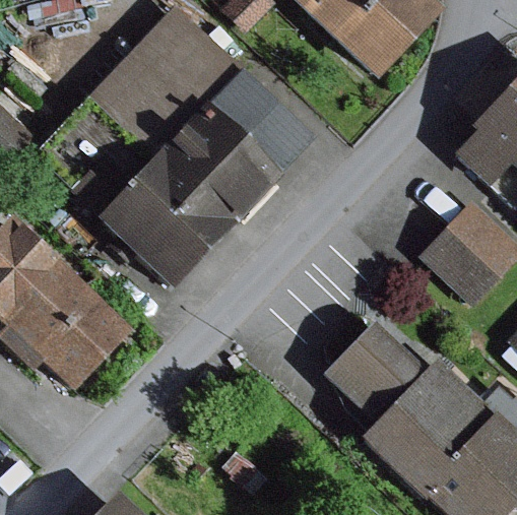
[(231,0),(225,5),(248,27),(275,0),(231,0)]
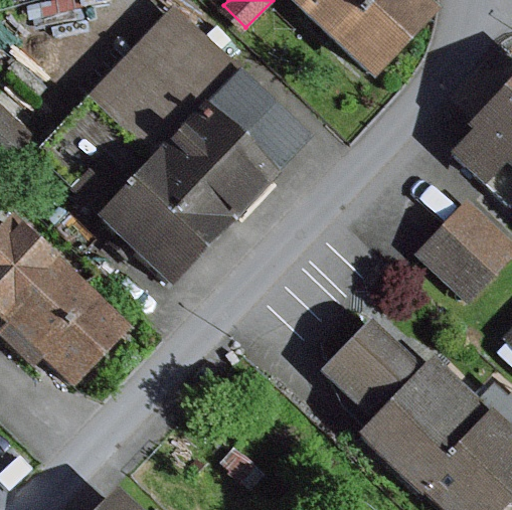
[(292,0),(372,76),(439,7),(431,0),(292,0)]
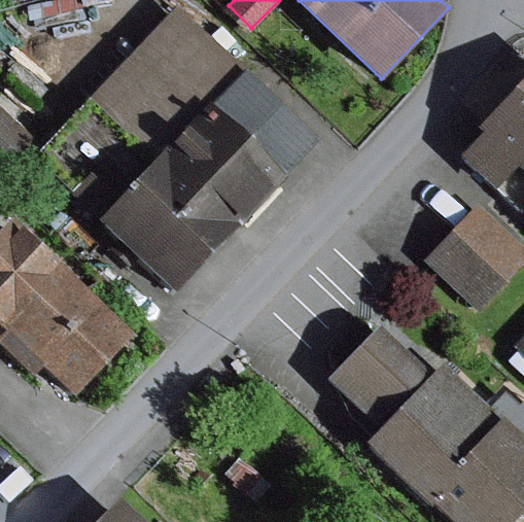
[(92,97),(159,160),(245,69),(178,5),(92,97)]
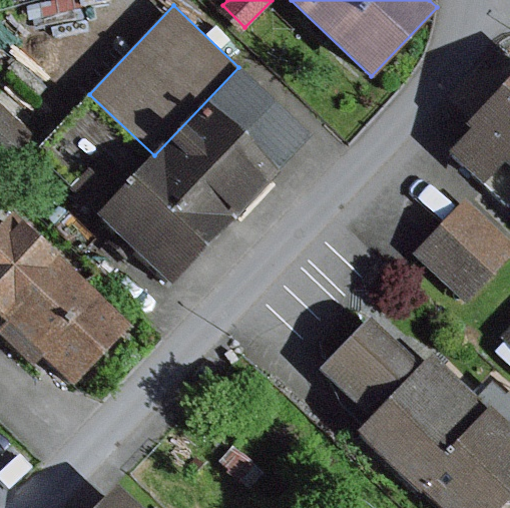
[(309,135),(238,67),(154,155),(128,181),(100,154),(68,187),(168,283),(309,135)]
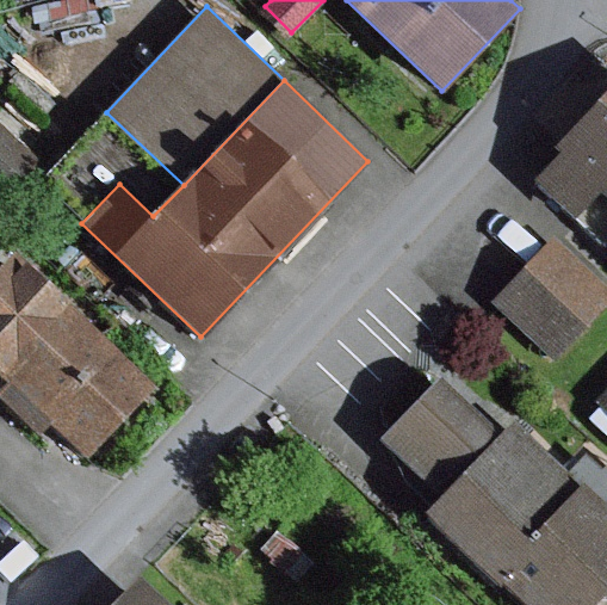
[(561,152),(537,178),(606,242),(606,90),(553,147),(561,152)]
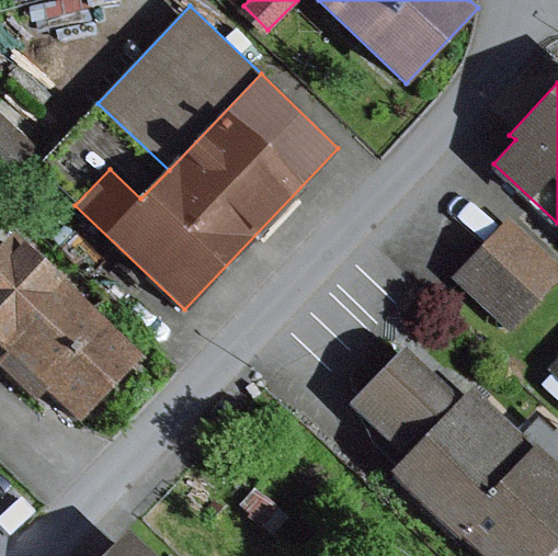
[(0,109),(0,183),(37,146),(0,109)]
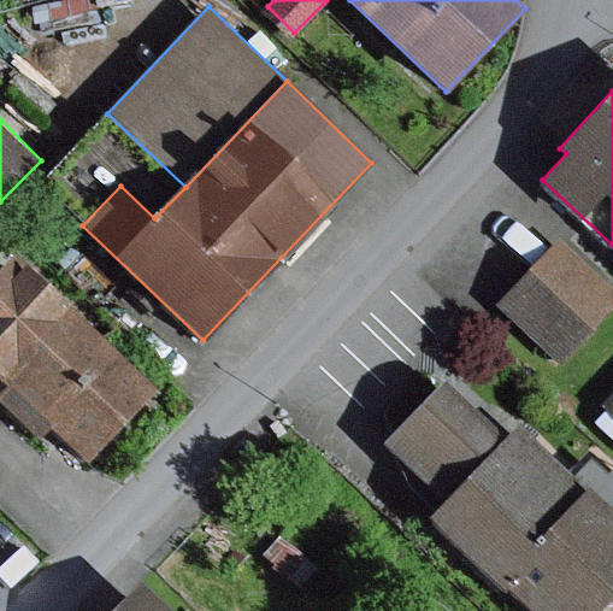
[(612,285),(563,238),(502,301),(564,360),(612,307),(612,285)]
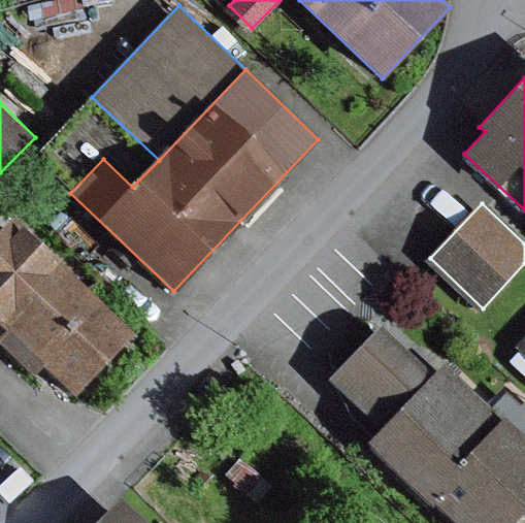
[(17,219),(0,235),(0,322),(7,329),(0,336),(0,346),(34,378),(44,366),(76,396),(137,332),(17,219)]
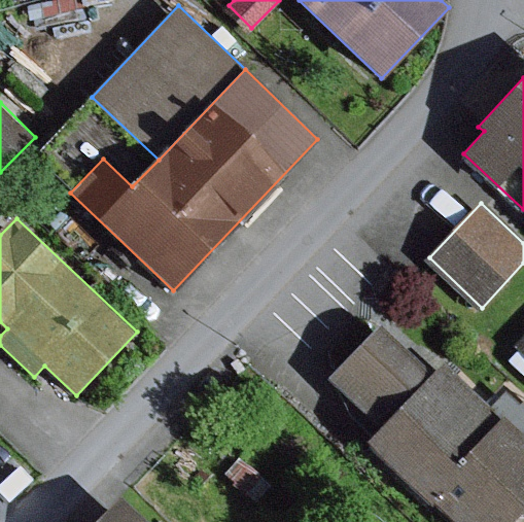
[(379,426),(432,370),(383,321),(328,378),(379,426)]
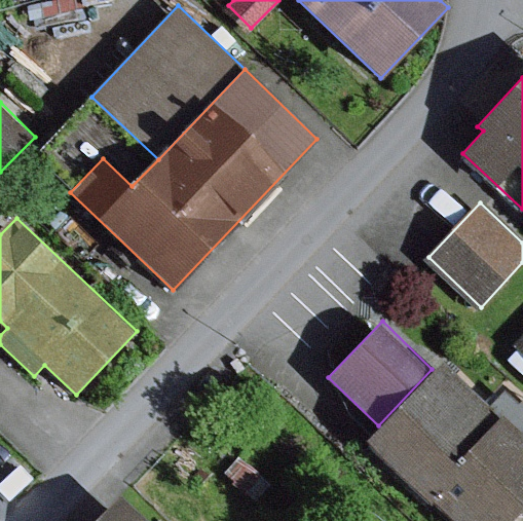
[(522,338),(517,344),(520,346),(509,358),(522,371),(522,338)]
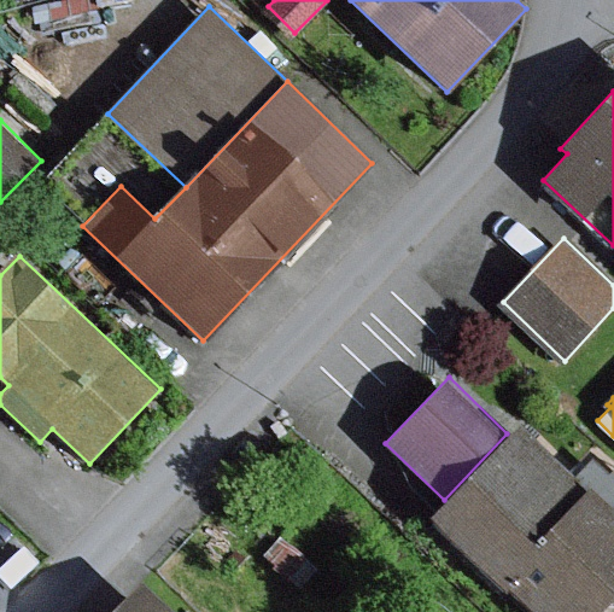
[(613,501),(520,417),(507,433),(444,500),(427,519),(530,611),(601,611),(613,600),(613,501)]
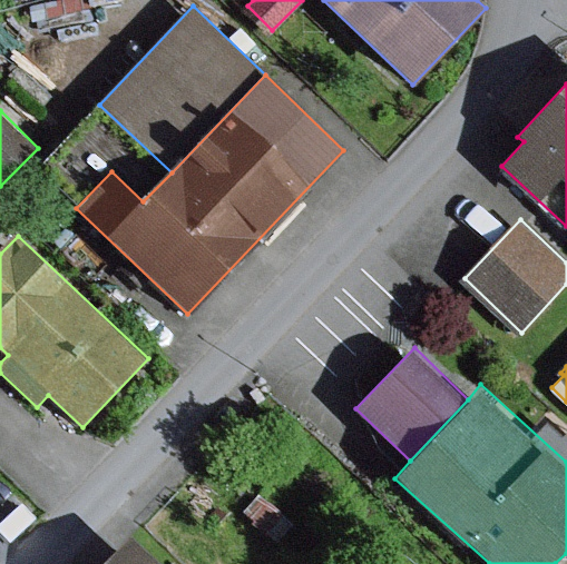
[(156,563),(130,538),(105,563),(156,563)]
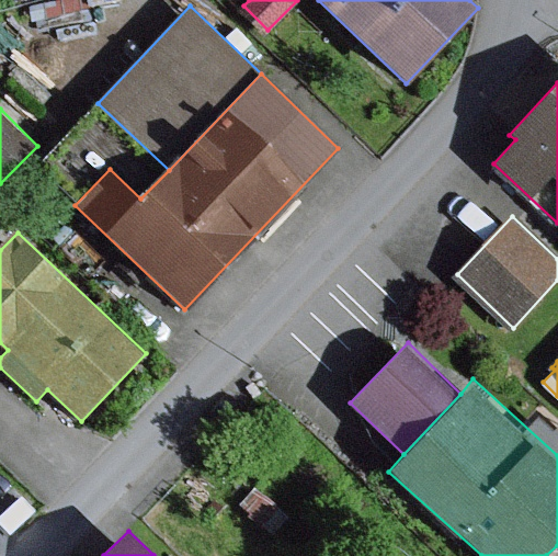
All buildings are outlined.
